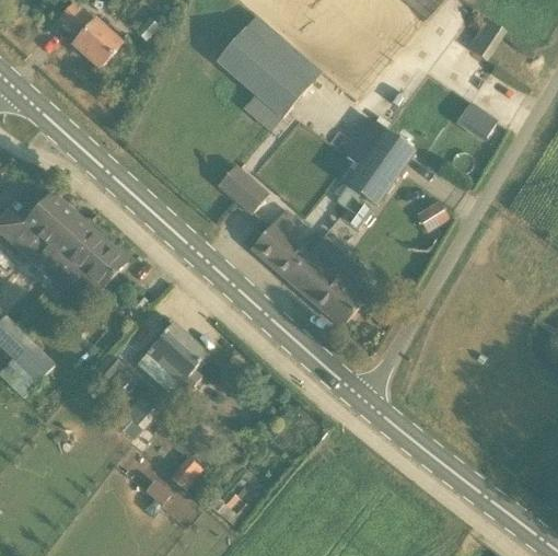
[(97,68),(121,42),(76,0),(57,20),(77,38),(71,44),(97,68)]
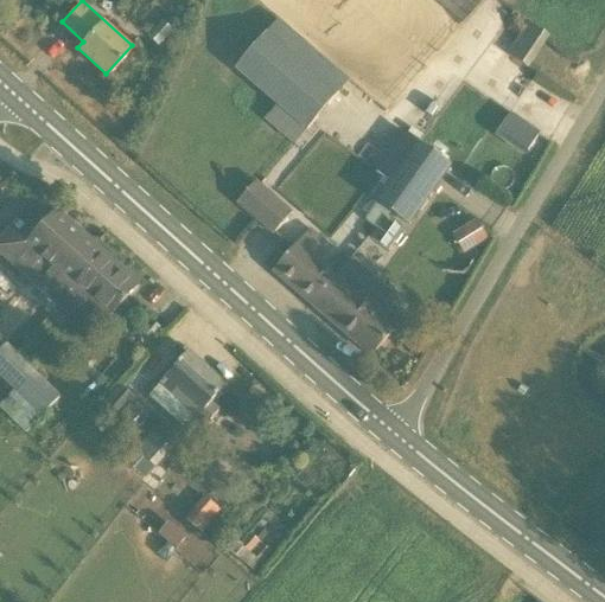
[(524,15),(507,50),(526,59),(543,25),(524,15)]
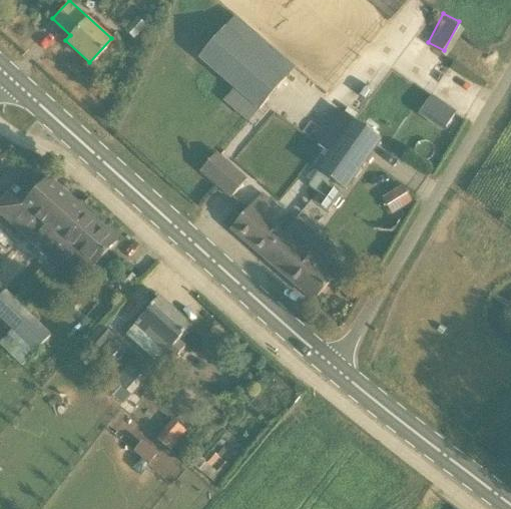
[(284,76),(223,25),(197,55),(258,107),(284,76)]
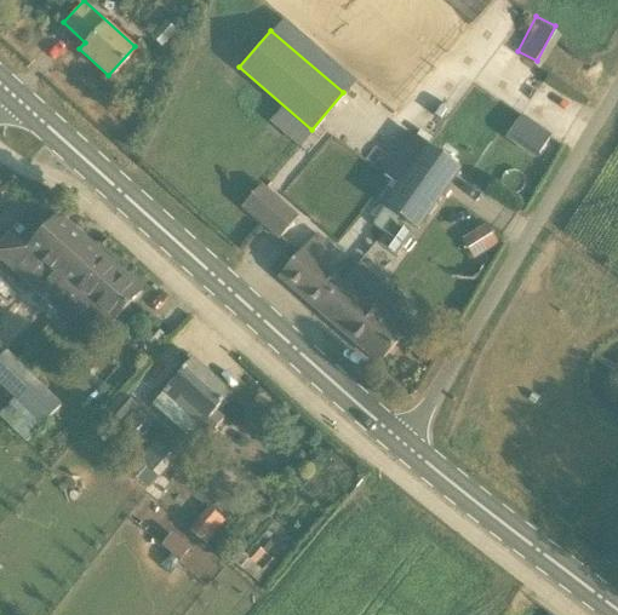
[(534,155),(548,136),(518,114),(504,133),(534,155)]
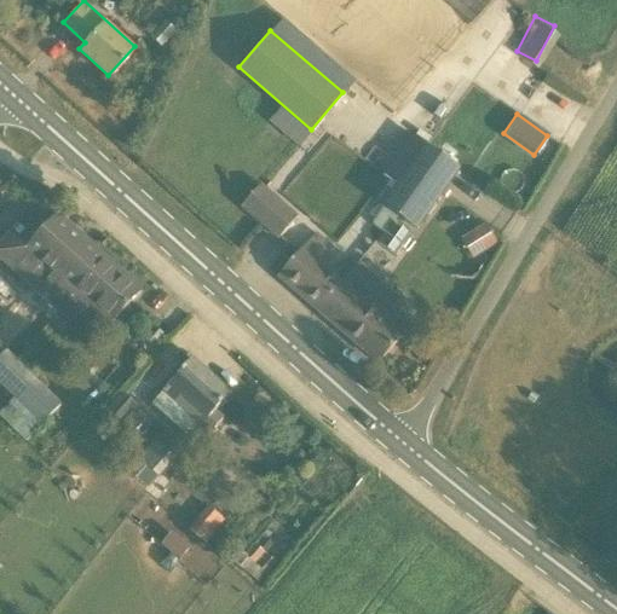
[(375,167),(395,180),(399,184),(425,145),(403,128),(375,167)]
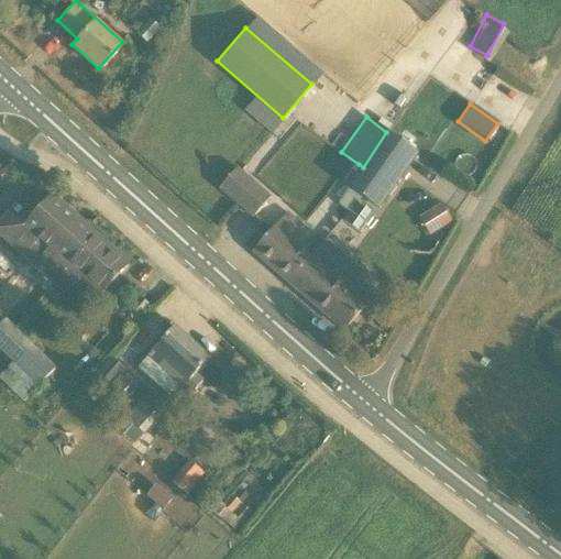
[(376,205),(414,152),(386,132),(363,167),(359,164),(344,183),(376,205)]
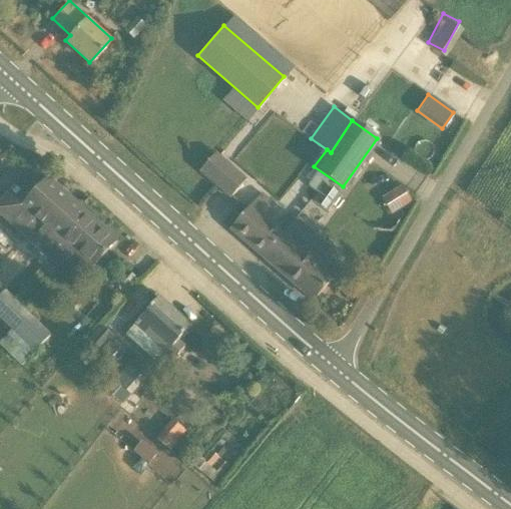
[(245,177),(214,150),(198,168),(228,195),(245,177)]
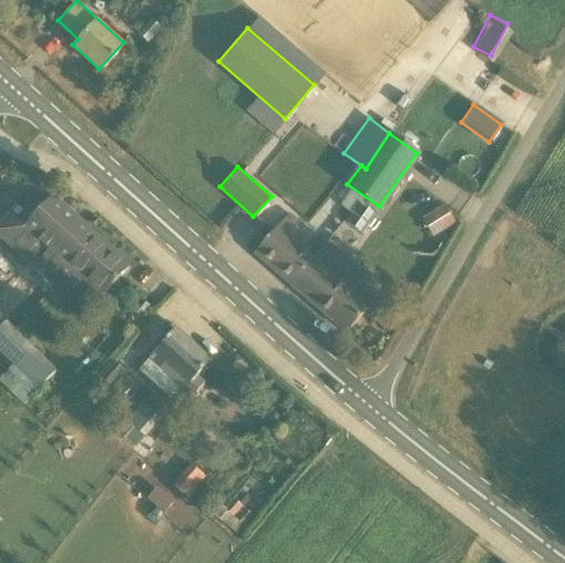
[(0,237),(52,284),(58,278),(95,236),(32,181),(0,216),(0,237)]
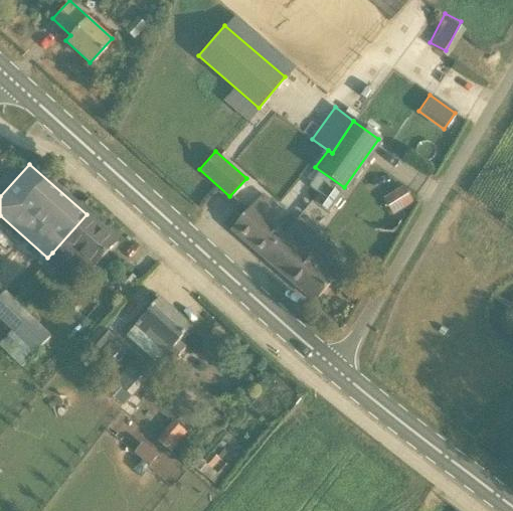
[(381,196),(393,212),(414,197),(402,181),(381,196)]
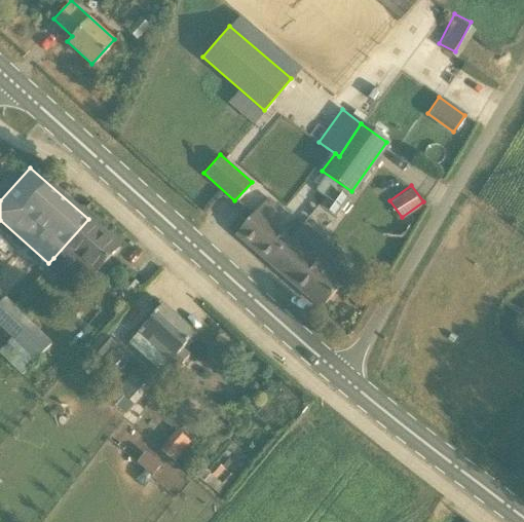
[(289,235),(276,225),(287,214),(266,195),(234,232),(268,262),(299,224),(289,235)]
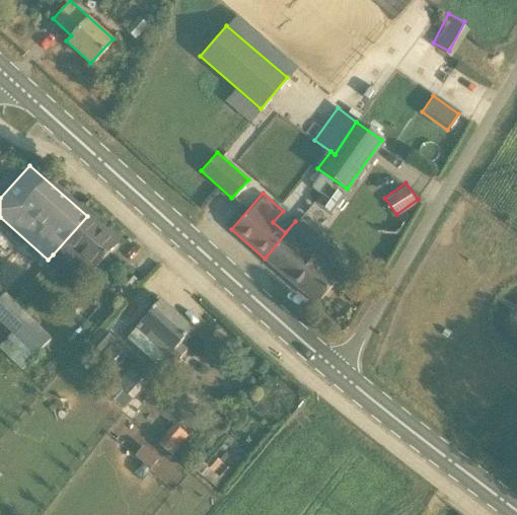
[(69,249),(91,269),(116,241),(87,216),(53,254),(60,261),(69,249)]
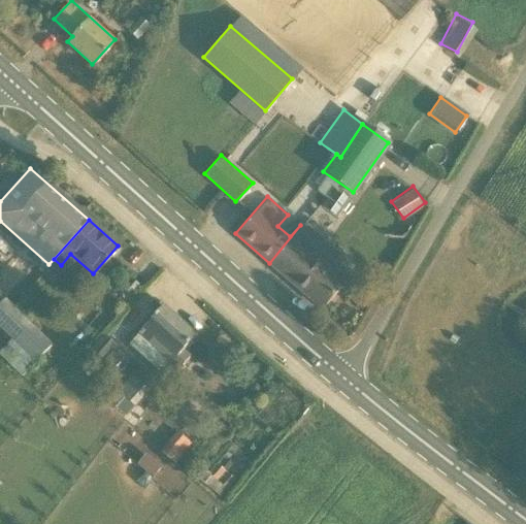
[(320,307),(341,283),(325,267),(335,255),(300,225),(269,263),(320,307)]
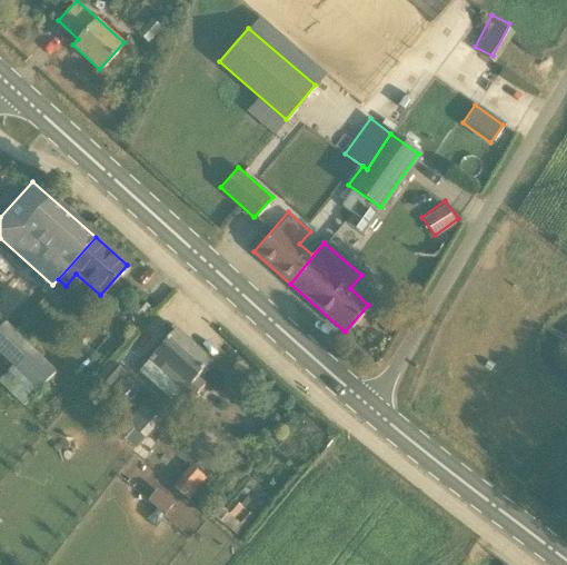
[(38,385),(49,374),(52,372),(3,320),(0,323),(0,350),(12,364),(0,375),(0,382),(21,403),(38,385)]
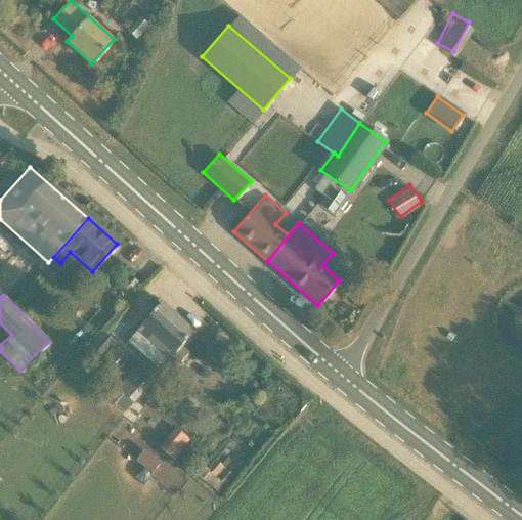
[(178,366),(190,353),(180,345),(192,332),(160,302),(136,330),(178,366)]
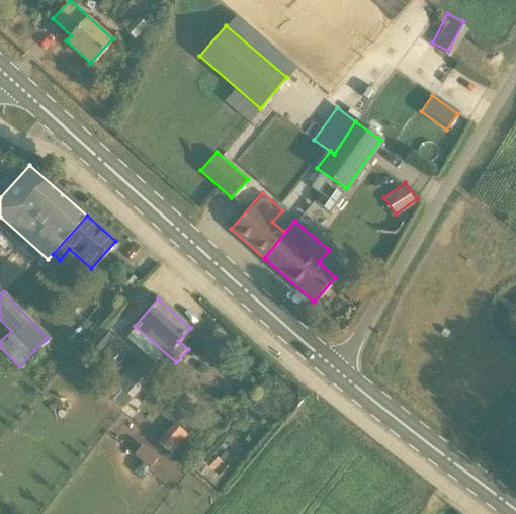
[(96,356),(113,337),(101,327),(85,345),(96,356)]
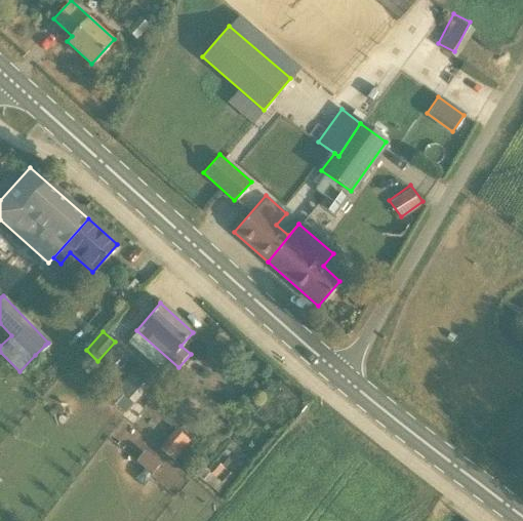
[(133,365),(116,385),(109,393),(116,400),(124,392),(133,401),(152,381),(133,365)]
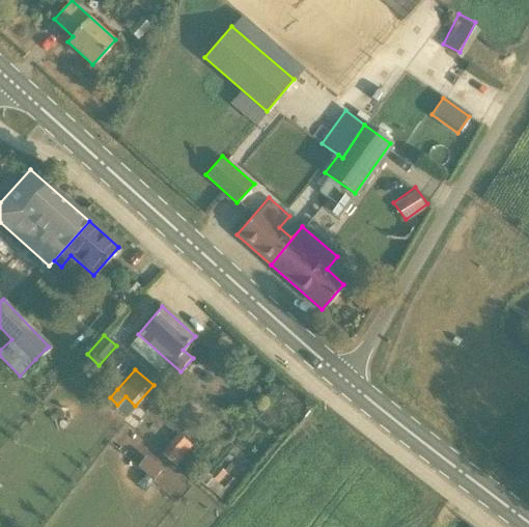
[(218,481),(225,472),(217,465),(209,474),(218,481)]
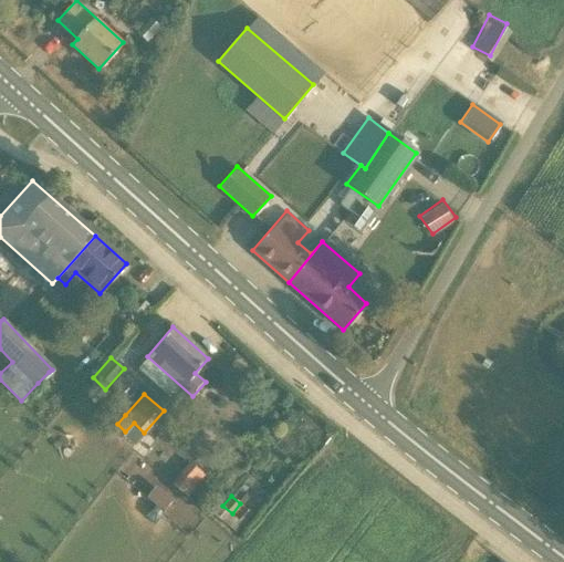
[(240,503),(232,513),(241,521),(250,511),(240,503)]
